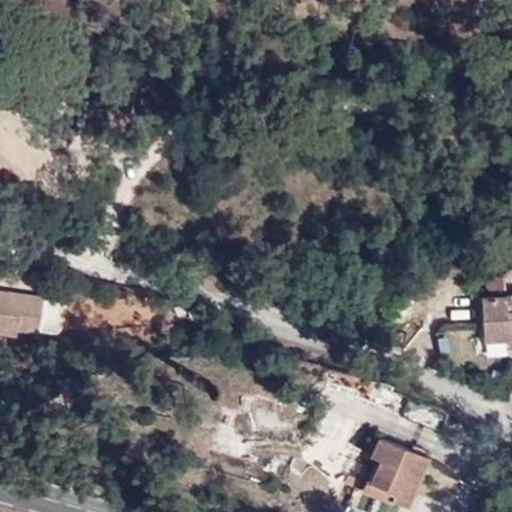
[(0,335),(17,338),(18,331),(37,334),(42,298),(0,291),(0,335)]
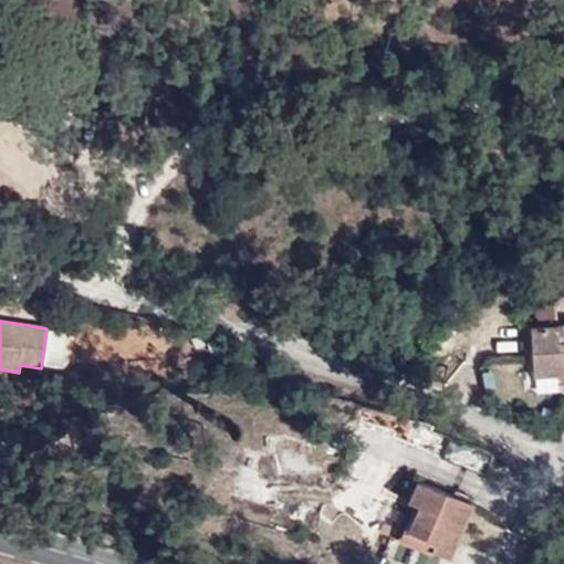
[(563,327),(531,331),(533,378),(560,377),(563,376),(563,327)]
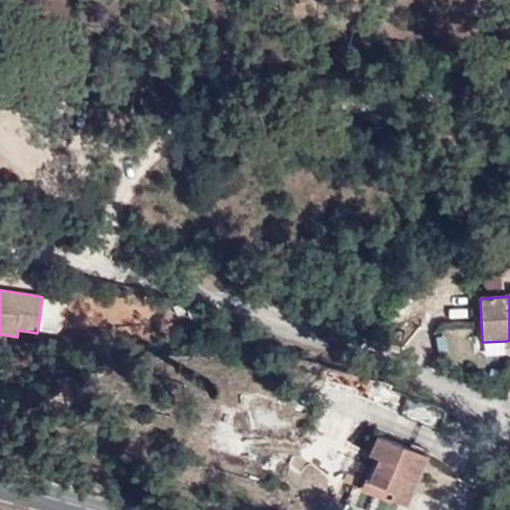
[(42,297),(37,333),(53,335),(58,300),(42,297)]
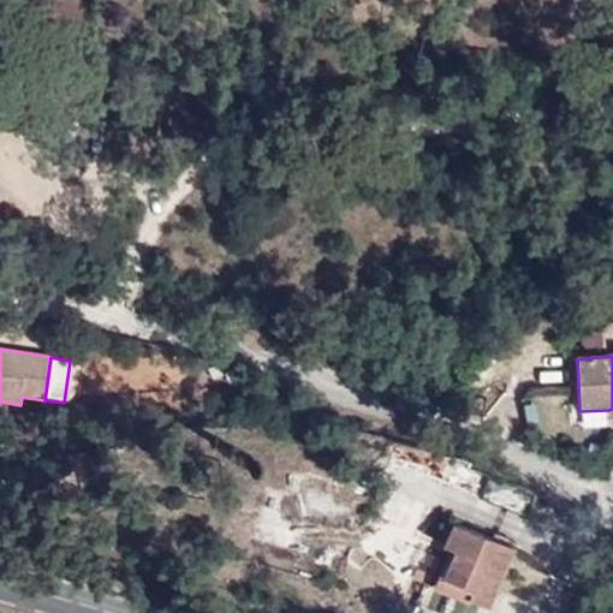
[(529,522),(537,500),(492,480),(482,501),(529,522)]
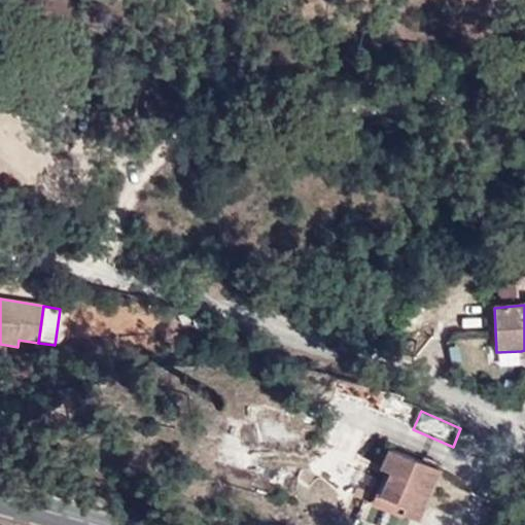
[(265,438),(293,442),(295,425),(268,421),(265,438)]
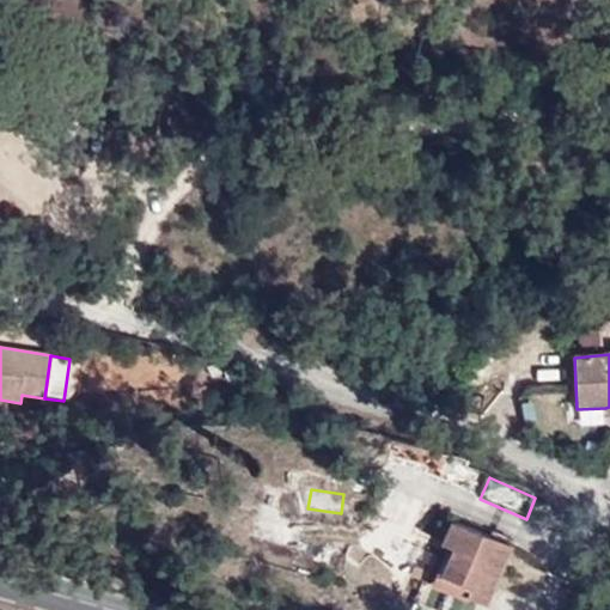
[(0,522),(7,524),(14,502),(0,496),(0,522)]
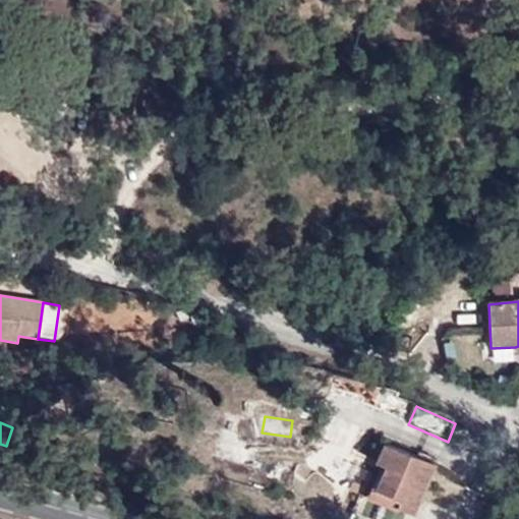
[(415,515),(436,465),(387,446),(379,464),(388,468),(379,491),(379,492),(402,502),(399,508),(400,509),(415,515)]
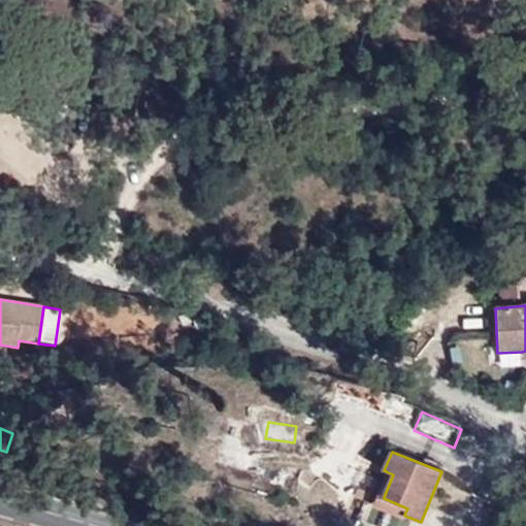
[(403,519),(405,516),(404,515),(407,508),(384,498),(384,497),(377,495),(373,506),(403,519)]
